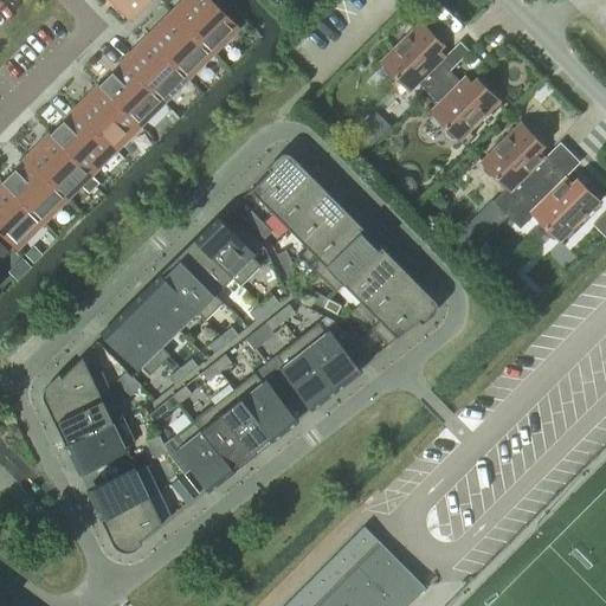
[(130,15),(146,0),(116,0),(116,1),(130,15)]
